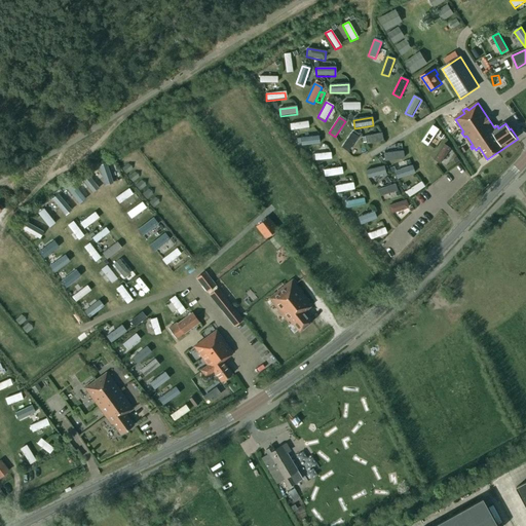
[(308,129),(307,122),(290,124),(290,132),(308,129)]
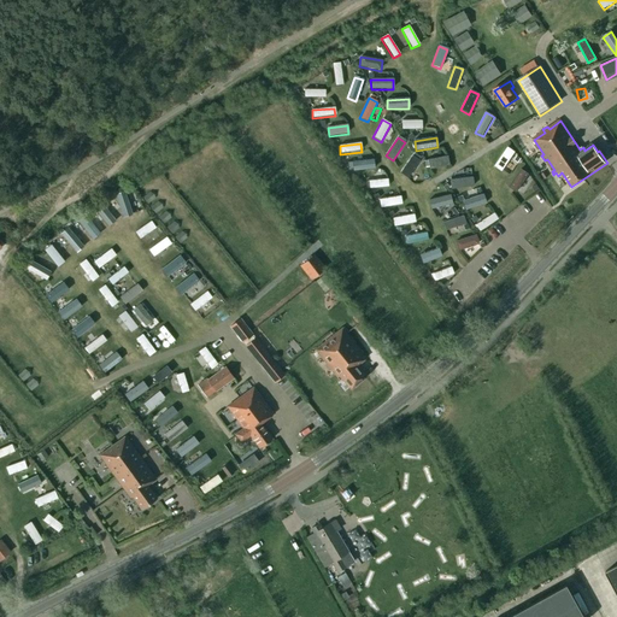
[(515,153),(506,147),(494,168),(501,172),(515,153)]
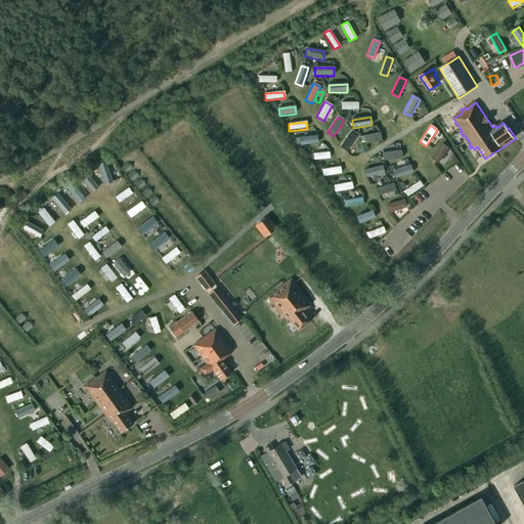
[(449,126),(445,129),(449,135),(453,133),(449,126)]
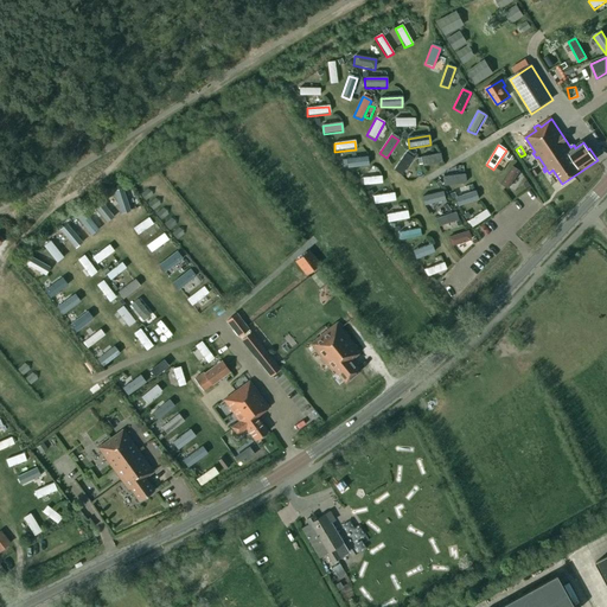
[(413,159),(406,154),(394,171),(401,177),(413,159)]
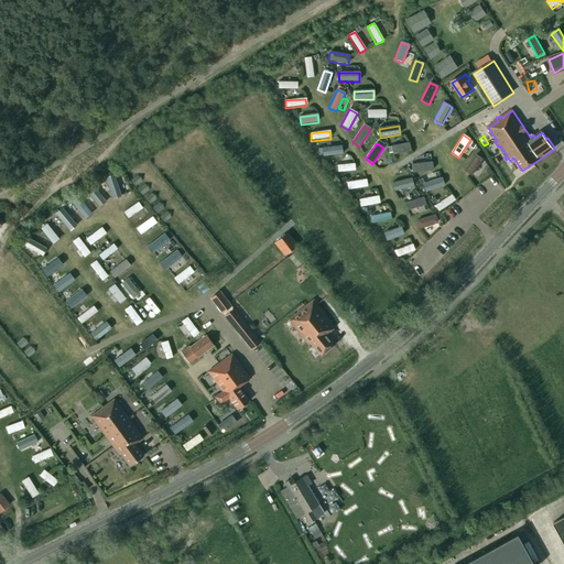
[(410,152),(409,143),(392,147),(393,155),(410,152)]
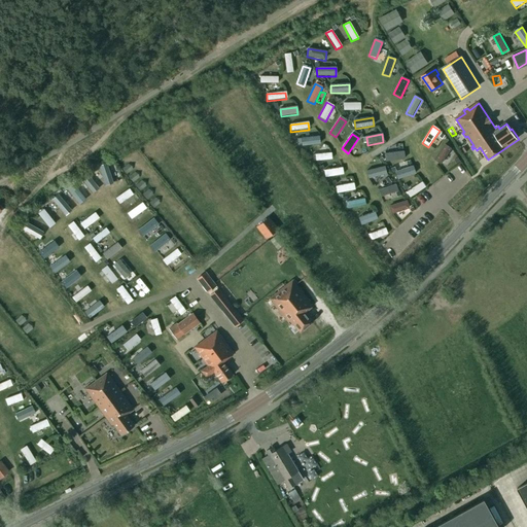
[(319,145),(318,137),(302,138),(303,146),(319,145)]
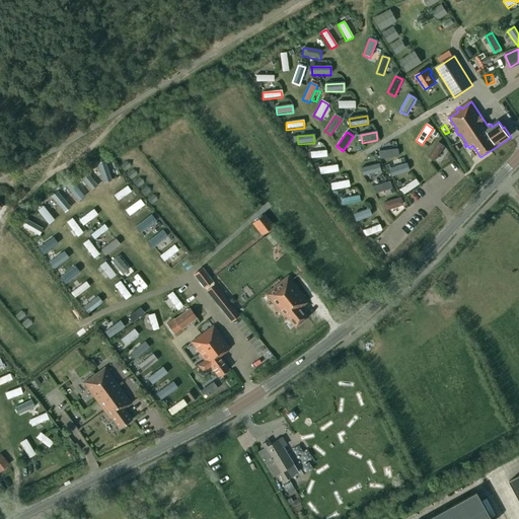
[(435,162),(445,147),(438,143),(428,158),(435,162)]
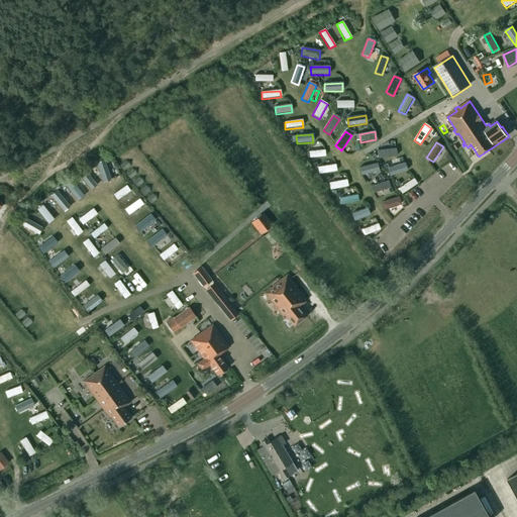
[(397,158),(396,149),(377,151),(378,160),(397,158)]
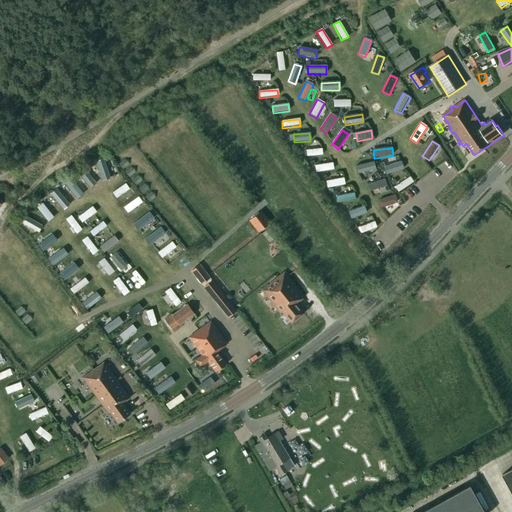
[(322,156),(322,149),(307,150),(308,157),(322,156)]
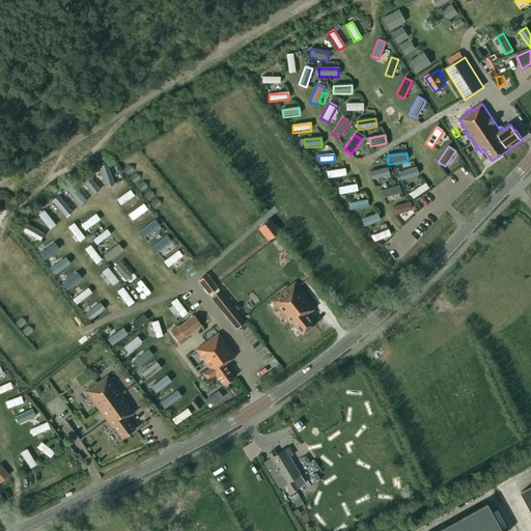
[(108,166),(101,168),(107,189),(114,187),(108,166)]
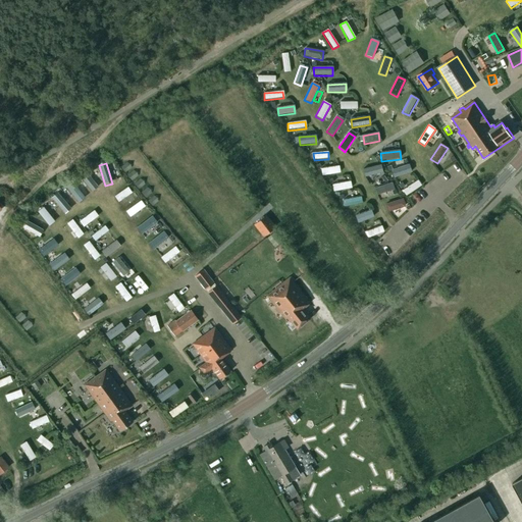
[(381,173),(379,165),(363,170),(365,178),(381,173)]
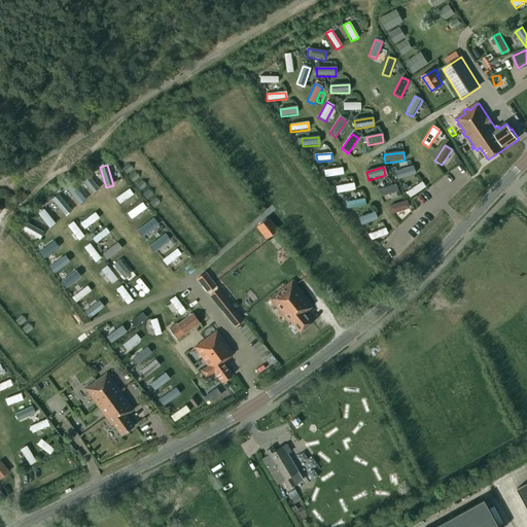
[(415,174),(413,167),(394,172),(397,180),(415,174)]
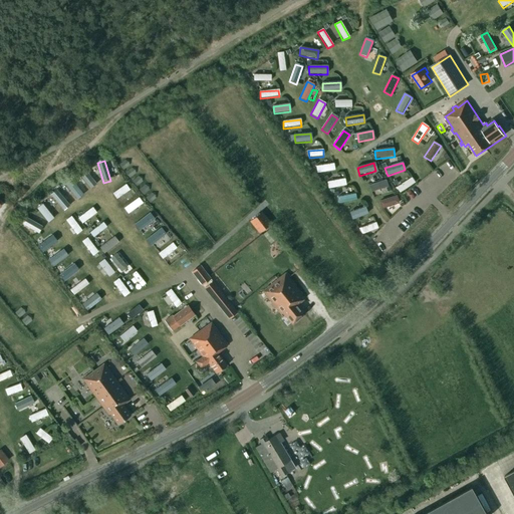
[(334,172),(333,165),(316,167),(317,174),(334,172)]
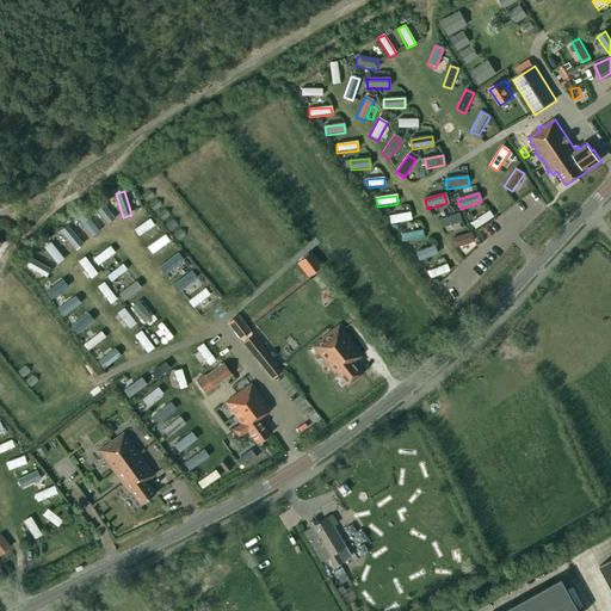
[(109,226),(116,220),(102,202),(96,208),(109,226)]
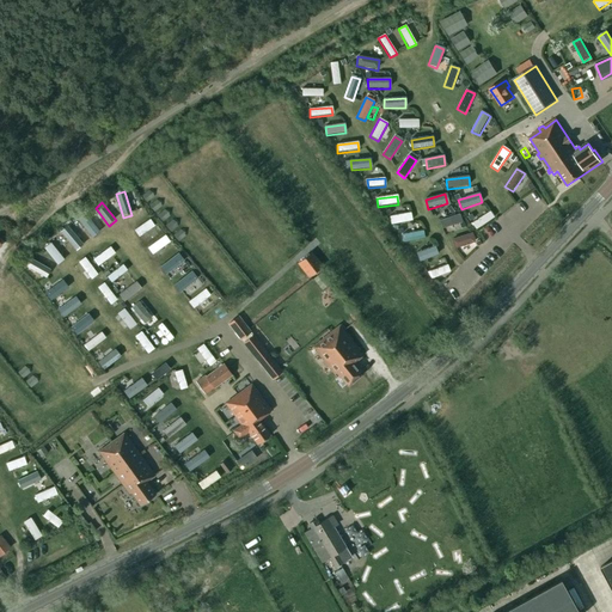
[(494,219),(489,213),(471,224),(476,231),(494,219)]
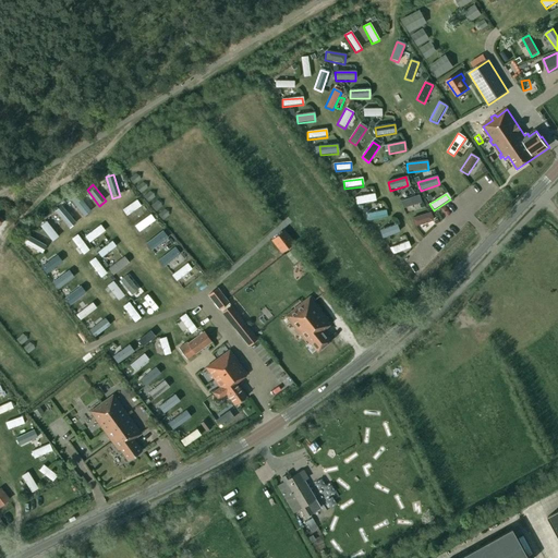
[(375,203),(374,195),(355,198),(356,205),(375,203)]
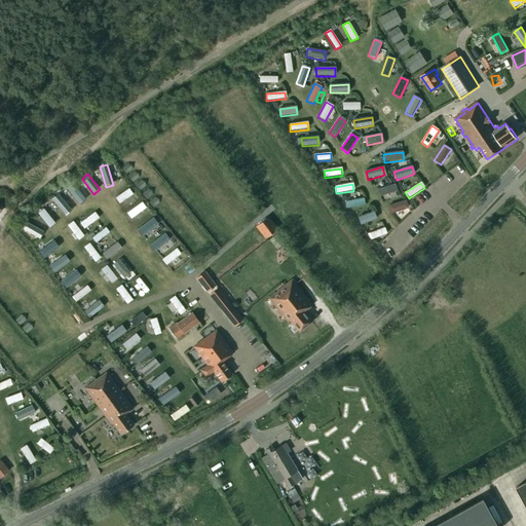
[(68,190),(79,204),(85,200),(73,185),(68,190)]
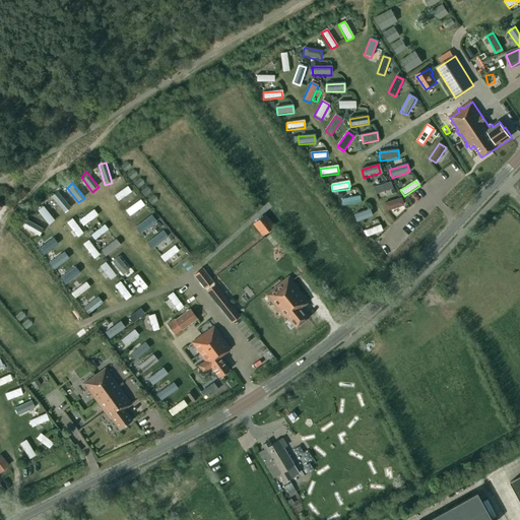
[(392,189),(390,183),(373,188),(375,194),(392,189)]
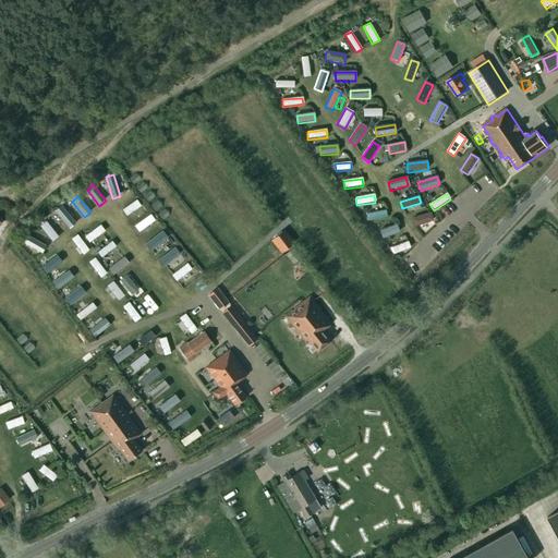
[(142,207),(137,202),(123,210),(126,217),(142,207)]
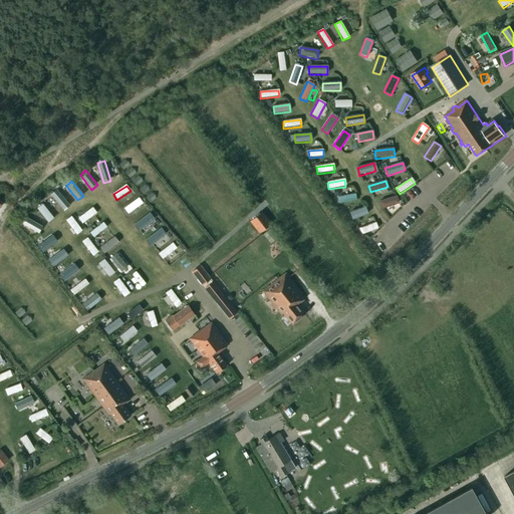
[(70,207),(57,191),(51,195),(64,211),(70,207)]
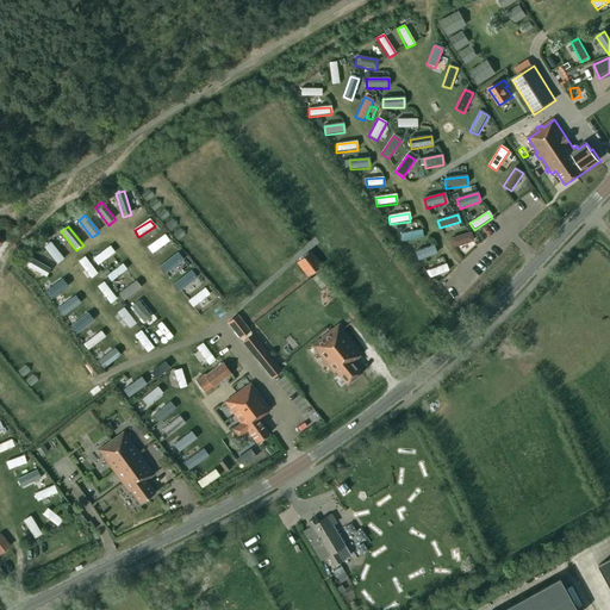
[(402,242),(423,238),(422,231),(400,235),(402,242)]
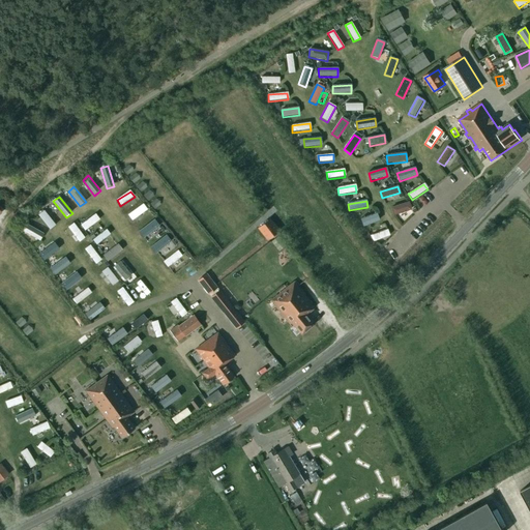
[(411,211),(408,203),(391,208),(393,216),(411,211)]
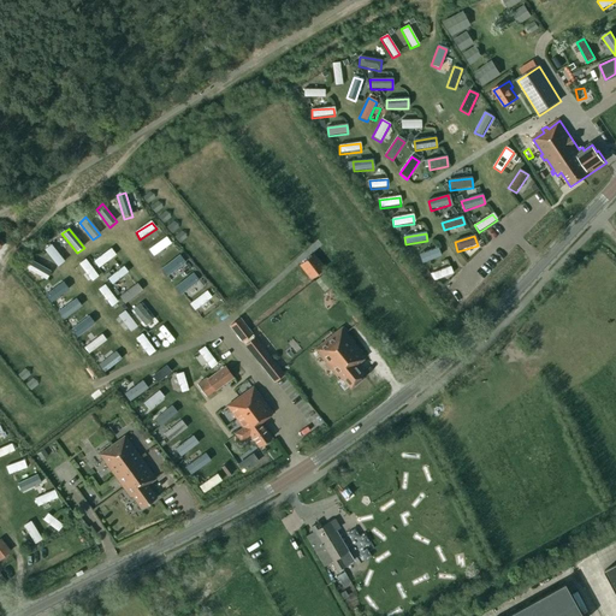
[(172,244),(167,238),(149,250),(154,256),(172,244)]
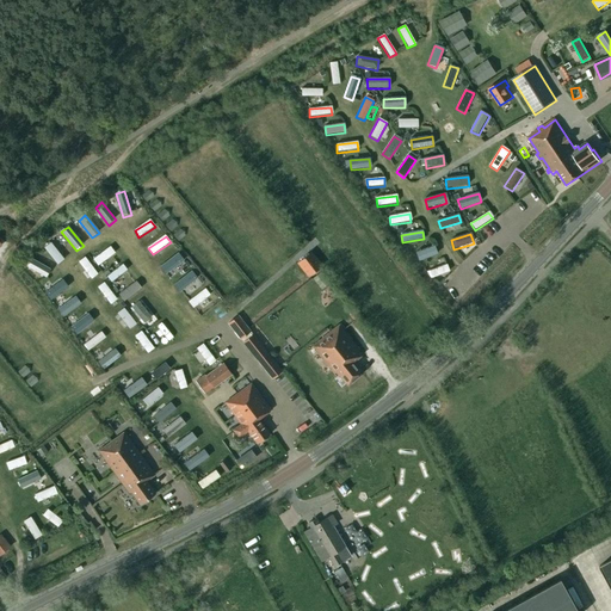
[(65,260),(51,244),(44,248),(57,265),(65,260)]
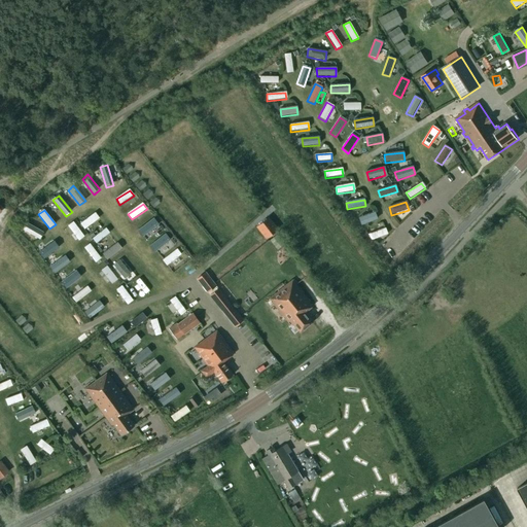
[(100,219),(96,213),(80,223),(84,230),(100,219)]
